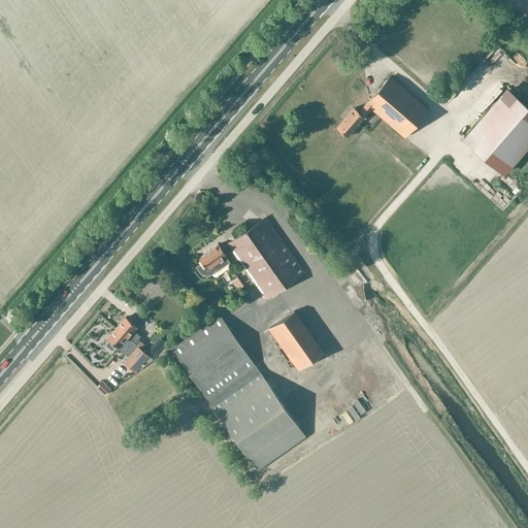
[(404,137),(428,109),(389,75),(365,103),(366,104),(360,111),(355,107),(336,128),(348,137),(372,109),(404,137)]
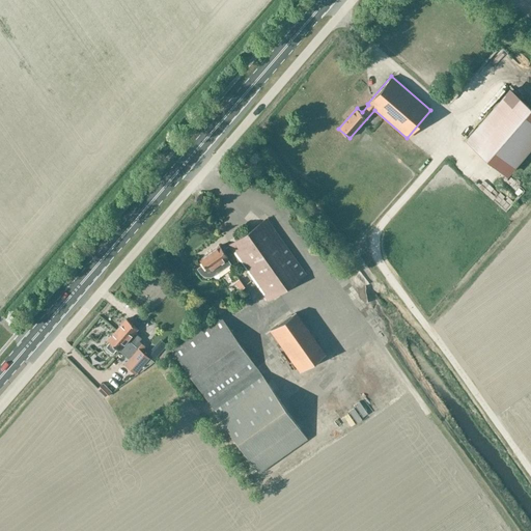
[(467,139),(507,174),(530,147),(530,107),(510,89),(467,139)]
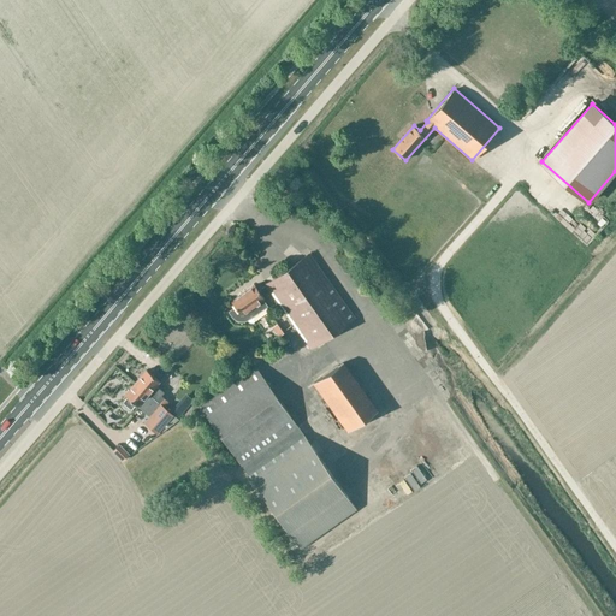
[(355,318),(309,253),(266,284),(266,285),(259,290),(255,284),(231,300),(236,306),(230,311),(231,313),(232,314),(235,317),(237,317),(238,318),(240,318),(241,318),(243,318),(244,318),(246,318),(248,317),(249,315),(250,315),(252,317),(268,306),(264,298),(264,297),(271,292),(311,348),(355,318)]
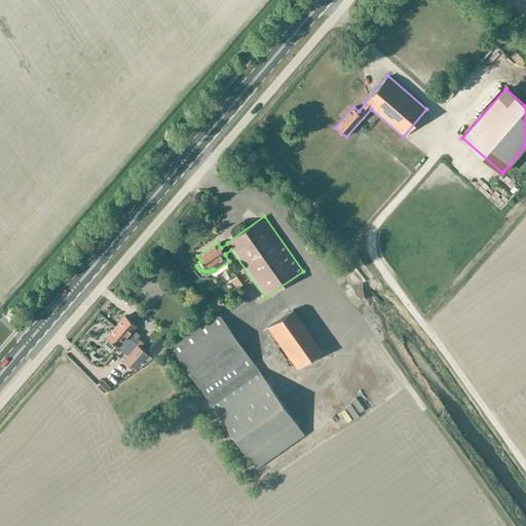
[(267,327),(297,368),(323,349),(294,308),(267,327)]
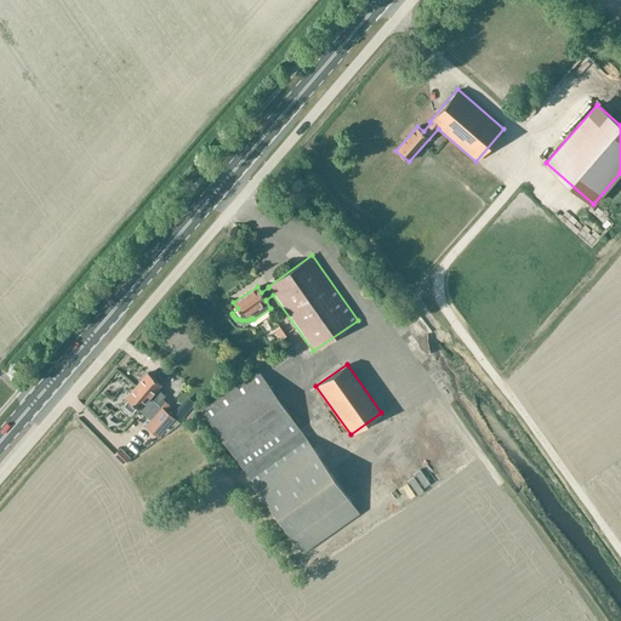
[(201,408),(303,552),(359,512),(258,369),(201,408)]
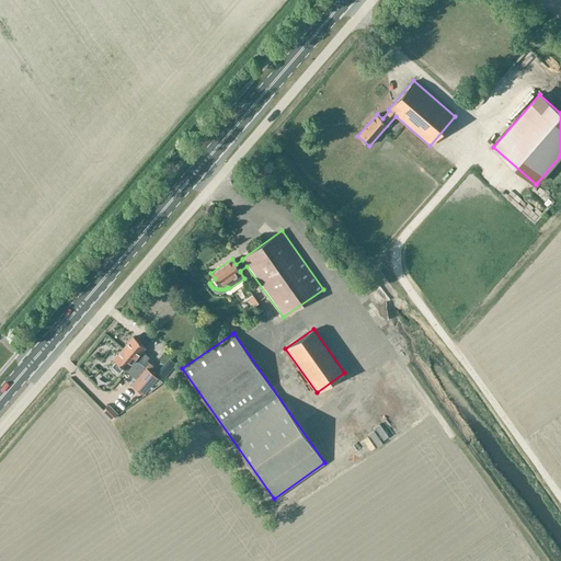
[(153,365),(148,361),(150,357),(144,351),(147,347),(134,336),(124,347),(150,370),(153,365)]
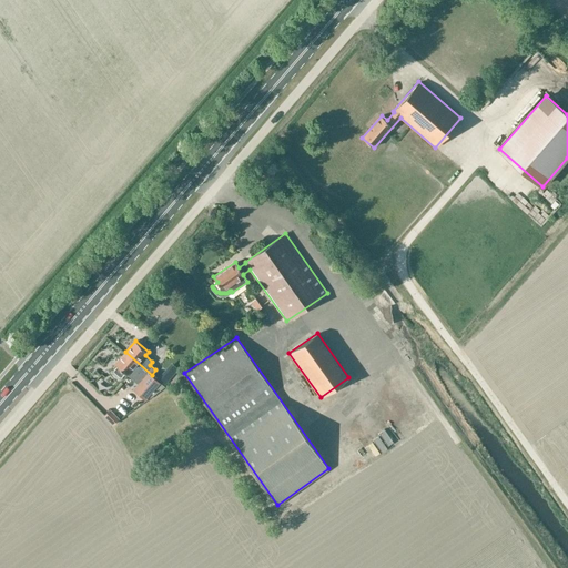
[(148,399),(165,387),(152,375),(125,352),(115,364),(117,365),(113,369),(113,372),(119,376),(121,376),(125,373),(127,374),(138,384),(133,389),(145,399),(145,398),(148,399)]
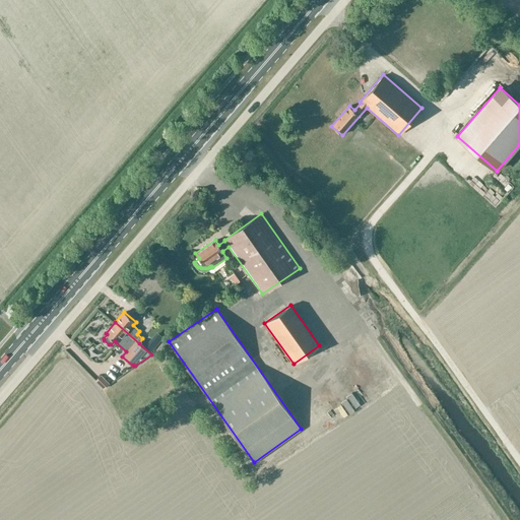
[(109,383),(101,375),(95,380),(103,388),(109,383)]
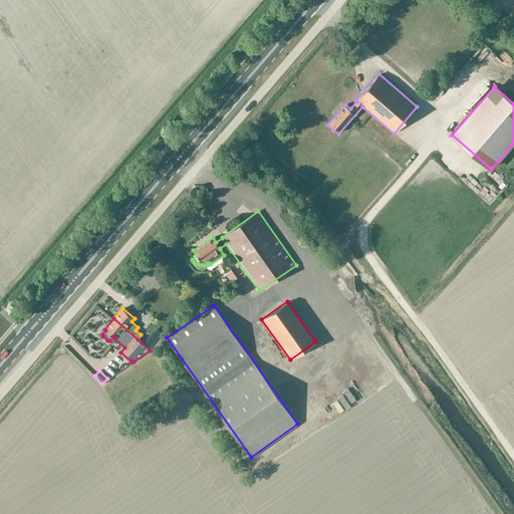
[(281,393),(284,398),(292,392),(289,388),(281,393)]
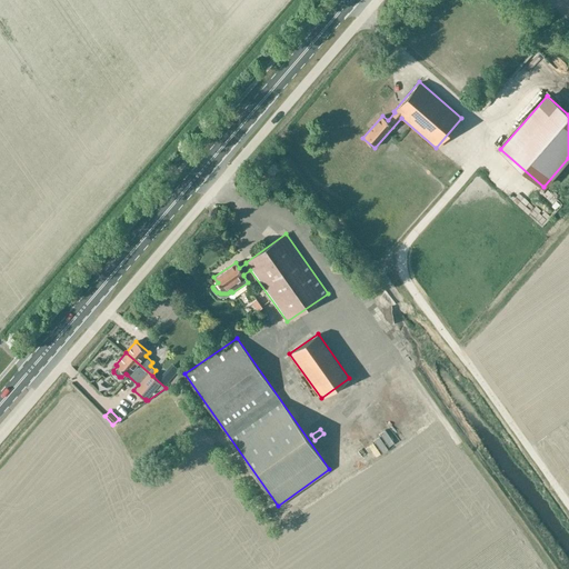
[(380,433),(389,446),(395,442),(385,429),(380,433)]
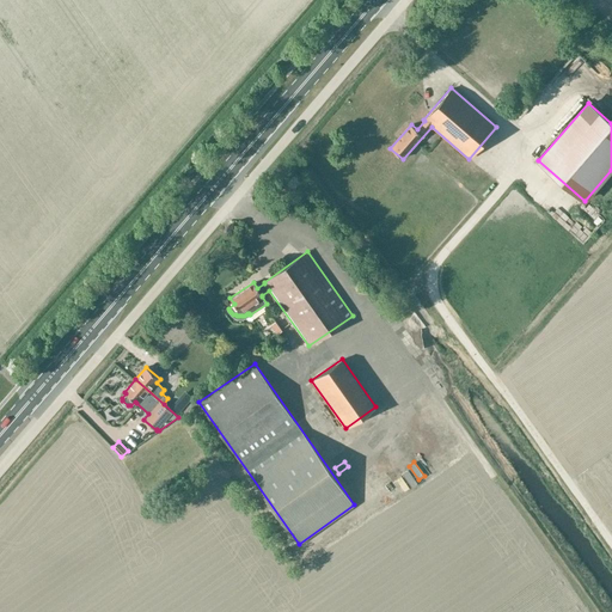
[(417,483),(417,482),(408,469),(402,473),(411,487),(417,483)]
